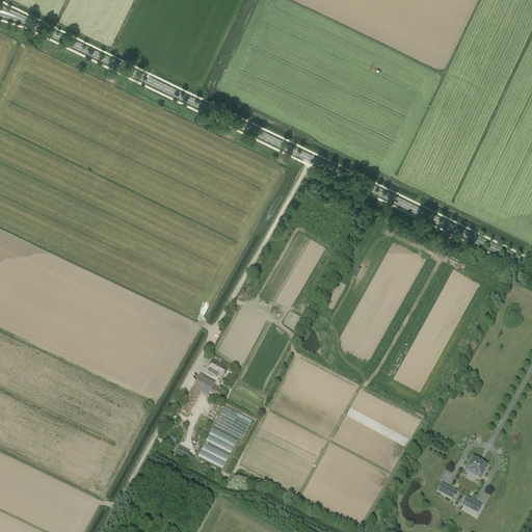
[(220,382),(222,379),(229,369),(219,364),(217,363),(213,361),(207,371),(216,376),(215,379),(220,382)]
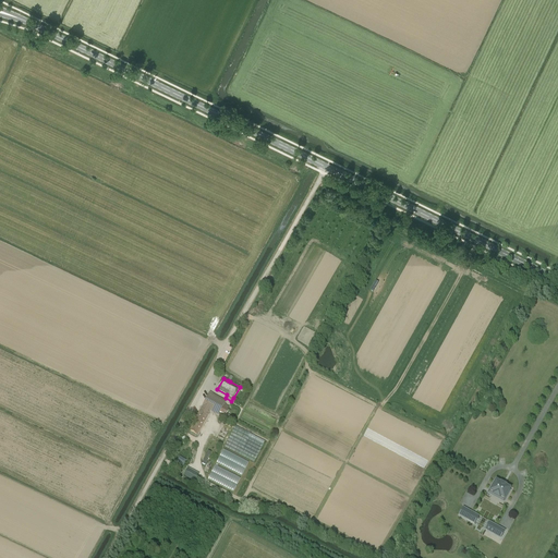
[(229,408),(226,405),(226,404),(225,404),(226,402),(209,392),(197,415),(189,431),(197,435),(210,412),(218,416),(219,413),(226,416),(228,412),(227,411),(229,408)]
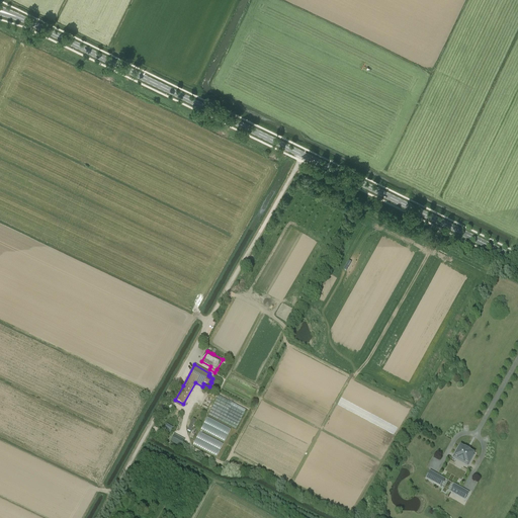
[(316,386),(325,391),(328,382),(319,378),(316,386)]
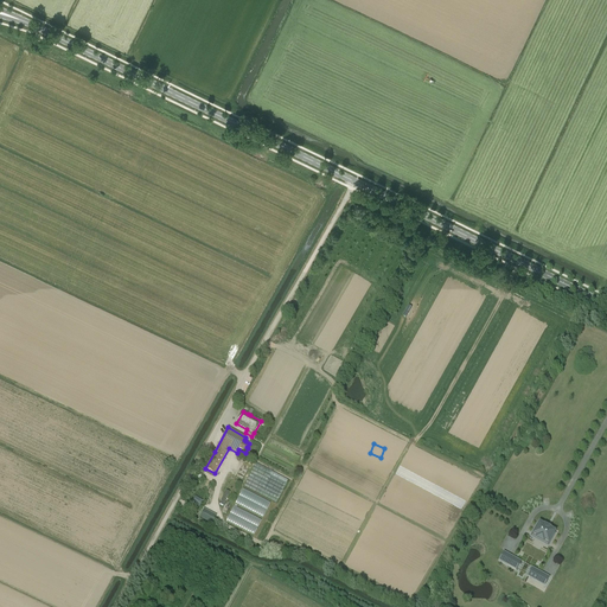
[(276,504),(288,480),(256,464),(244,487),(276,504)]
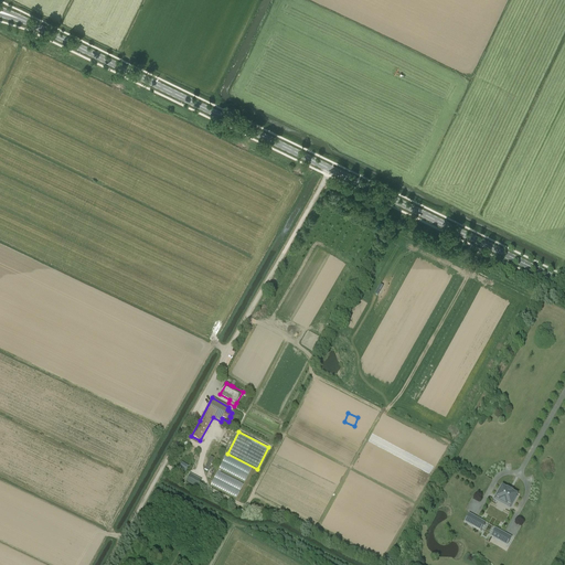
[(219,470),(245,481),(252,467),(225,455),(219,470)]
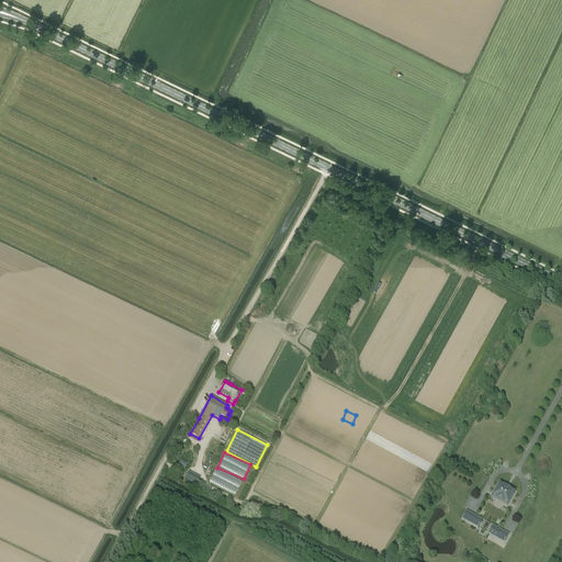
[(181,460),(178,465),(184,470),(188,464),(181,460)]
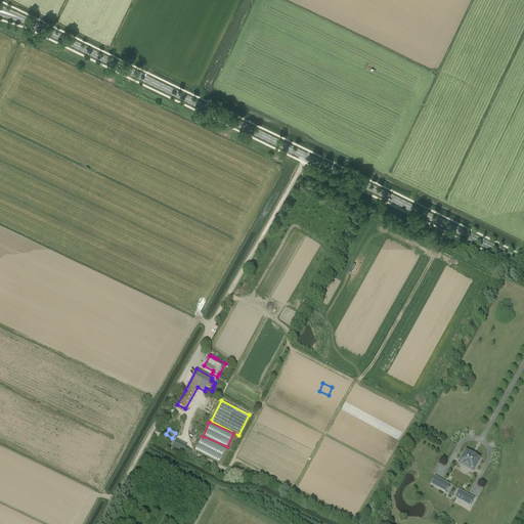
[(219,462),(225,447),(201,437),(194,450),(219,462)]
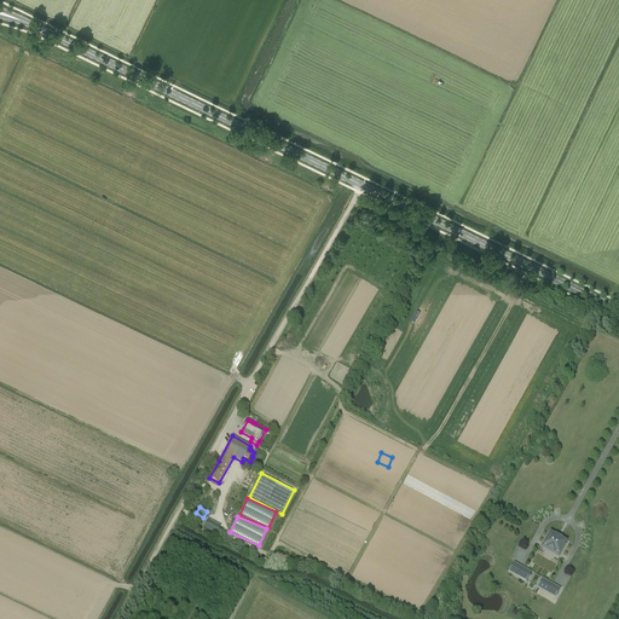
[(565,543),(565,542),(560,539),(561,539),(556,536),(556,537),(551,534),(550,536),(550,534),(544,544),(549,547),(548,549),(555,553),(556,551),(560,553),(565,543)]
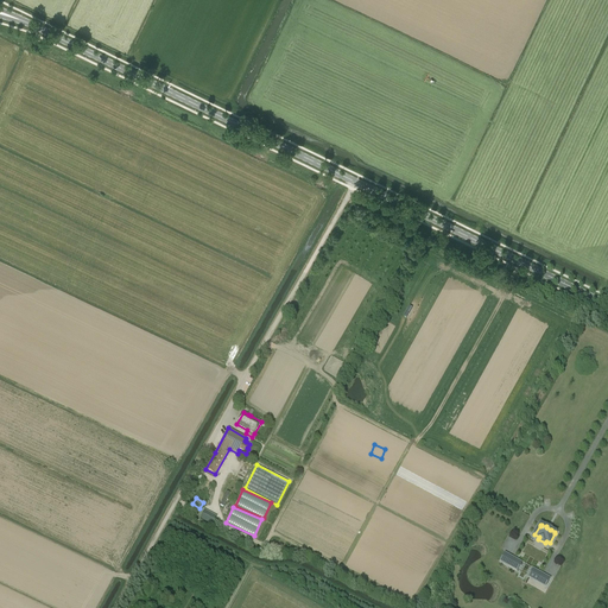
[(517,570),(521,562),(513,558),(508,565),(517,570)]
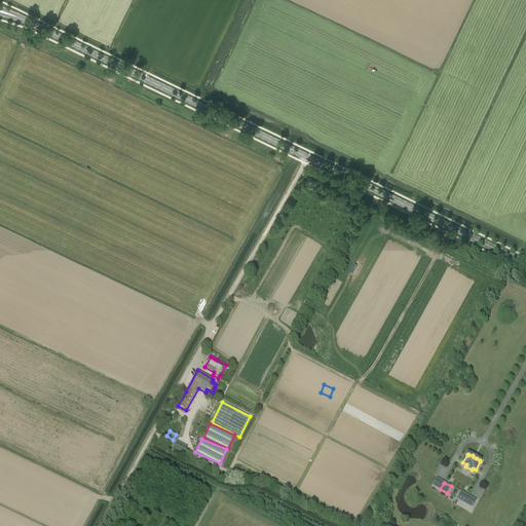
[(468,496),(461,492),(458,499),(465,503),(468,496)]
